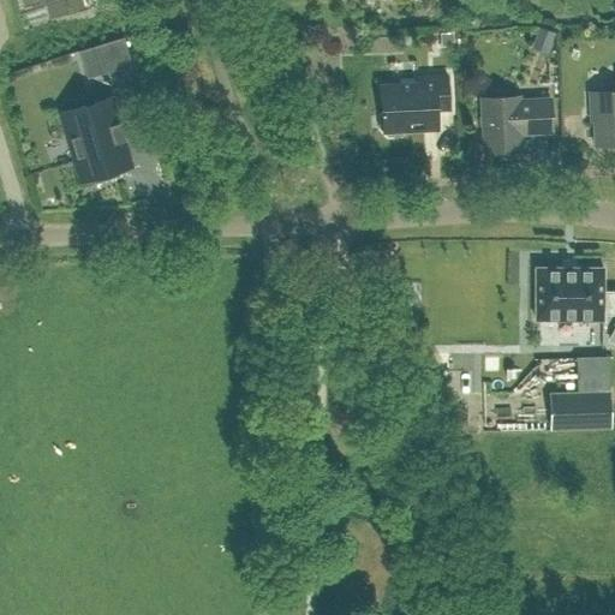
[(545,53),(554,33),(538,27),(531,47),(545,53)]
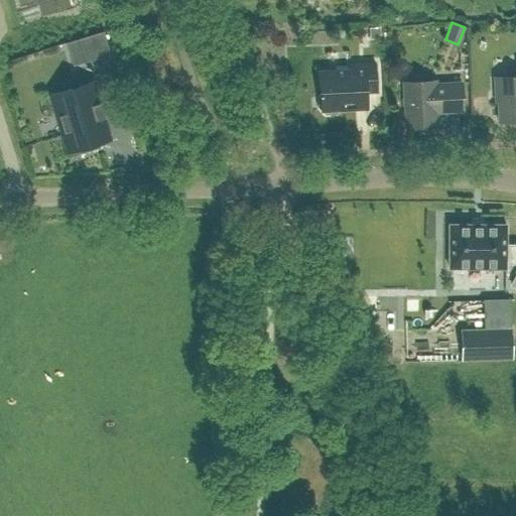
[(88,60),(111,53),(111,52),(110,53),(103,31),(65,42),(66,45),(67,45),(69,54),(85,49),(88,60)]
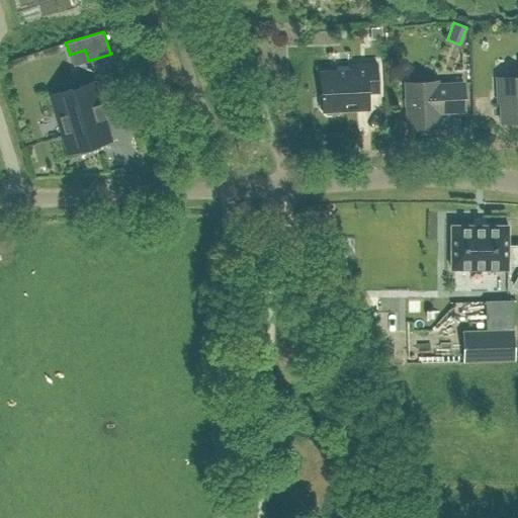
[(377,92),(376,64),(351,65),(351,69),(320,71),(321,94),(318,98),(318,108),(326,115),(337,114),(341,110),(367,109),(366,93),(377,92)]
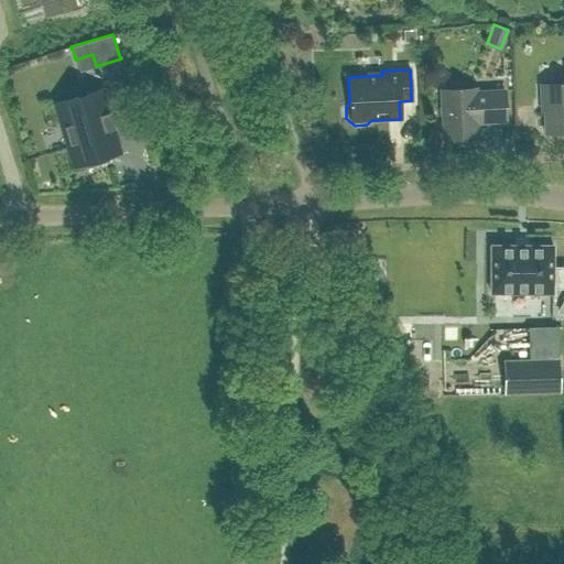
[(563,131),(563,83),(540,84),(541,110),(543,110),(544,132),(563,131)]
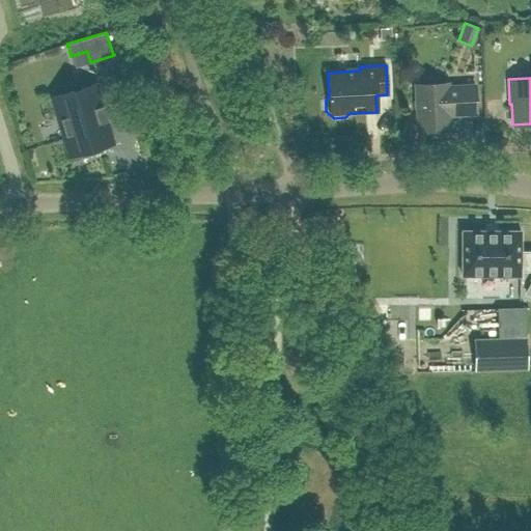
[(475,114),(474,85),(448,86),(448,83),(415,85),(417,131),(450,129),(449,115),(475,114)]
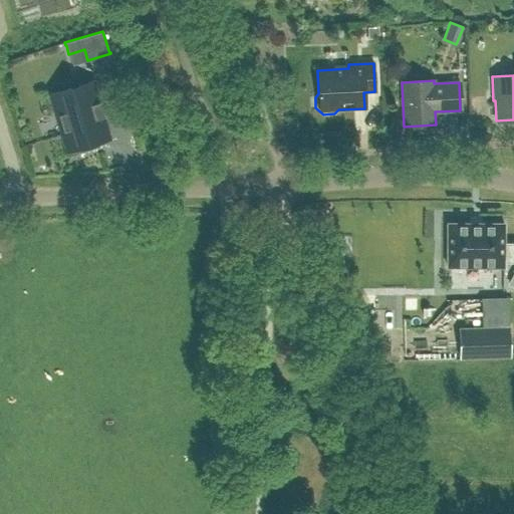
[(57,116),(61,131),(67,150),(87,144),(87,145),(91,144),(91,143),(107,138),(102,121),(105,120),(101,105),(98,106),(91,82),(70,88),(66,89),(67,89),(50,94),(57,116)]
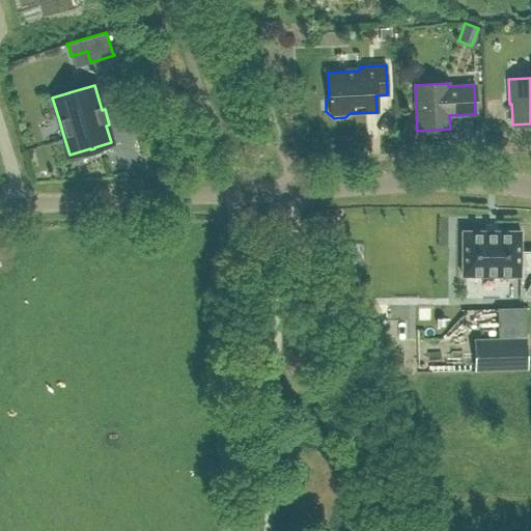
[(521,231),(464,231),(464,276),(521,276),(522,271),(530,271),(530,252),(521,253),(521,231)]
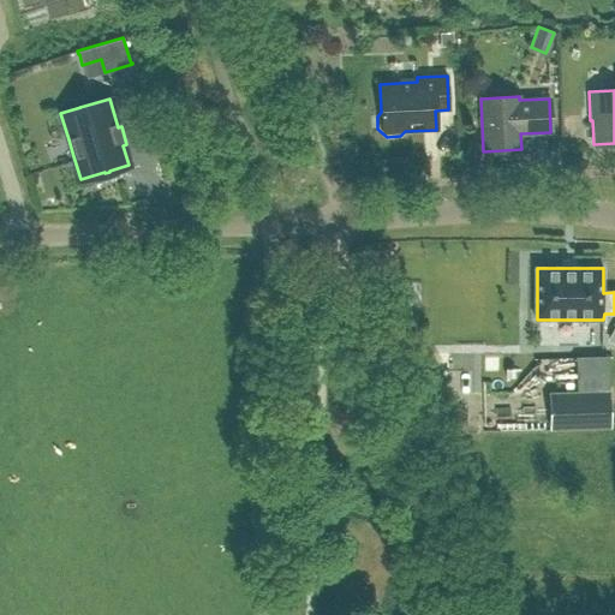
[(584,358),(583,388),(608,388),(609,358),(584,358)]
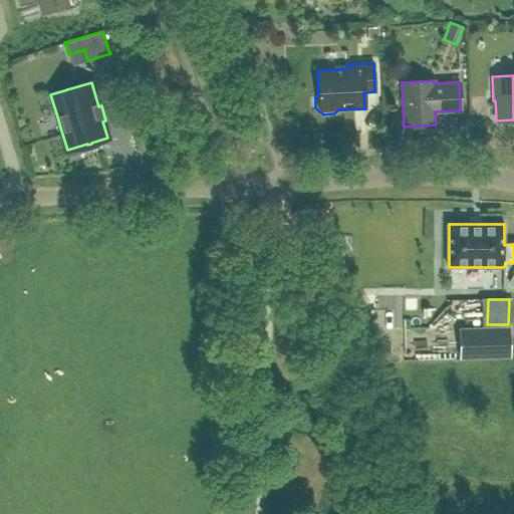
[(458,329),(459,358),(510,357),(509,327),(458,329)]
